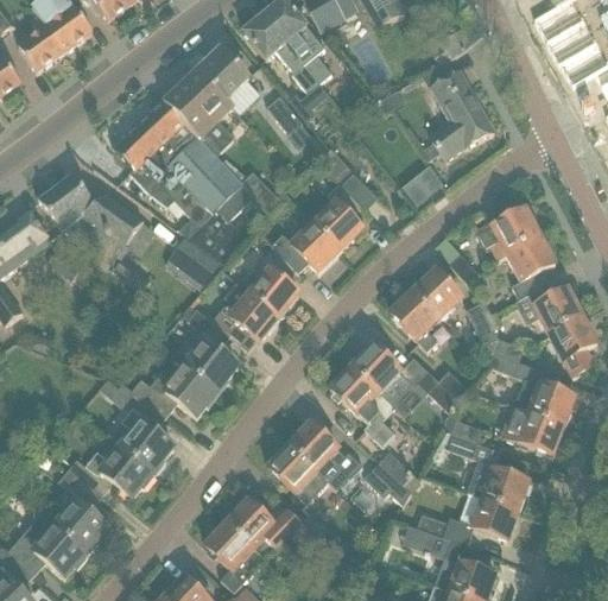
[(93,32),(74,7),(69,0),(43,0),(32,7),(38,14),(64,52),(93,32)]
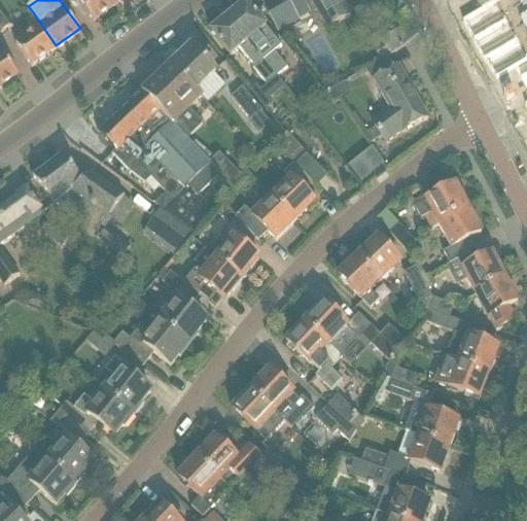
[(70,0),(72,2),(74,0),(80,0),(94,19),(118,0),(70,0)]
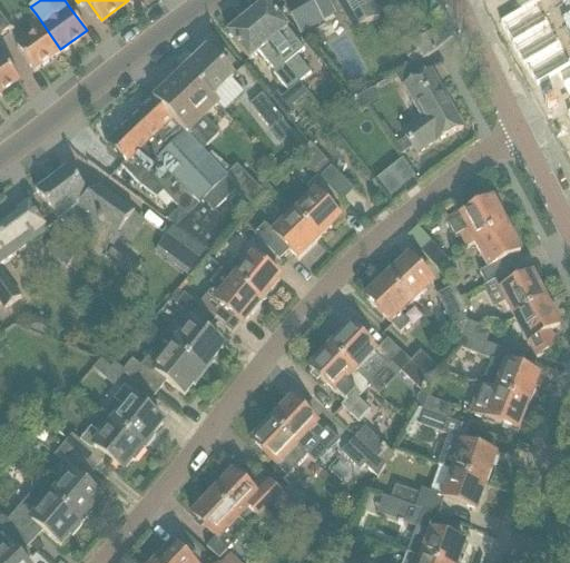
[(247,13),(246,13),(248,17),(300,79),(312,69),(297,51),(304,47),(267,0),(265,0),(252,10),(251,12),(247,13)]
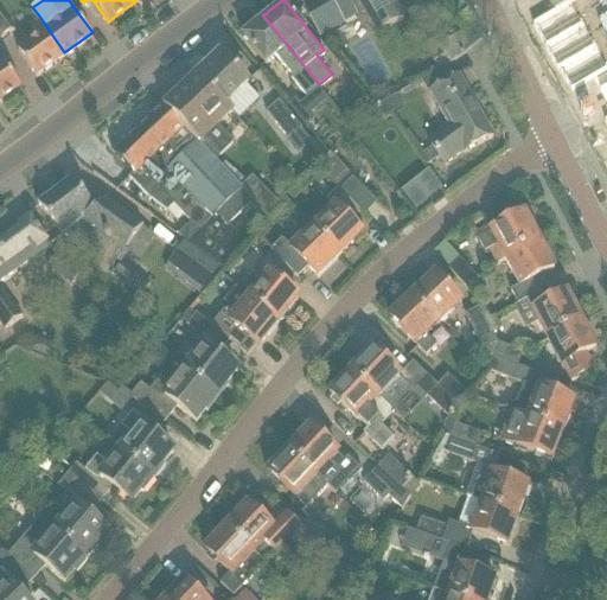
[(360,0),(377,29),(406,12),(404,10),(408,7),(406,2),(401,5),(398,0),(360,0)]
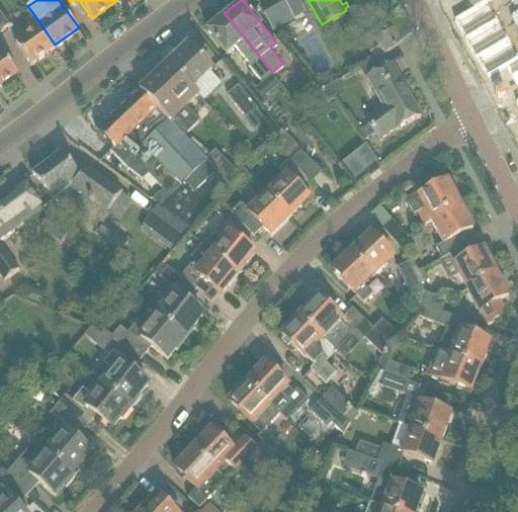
[(472,5),(453,16),(464,34),(463,35),(463,36),(498,17),(488,0),(469,0),(472,5)]
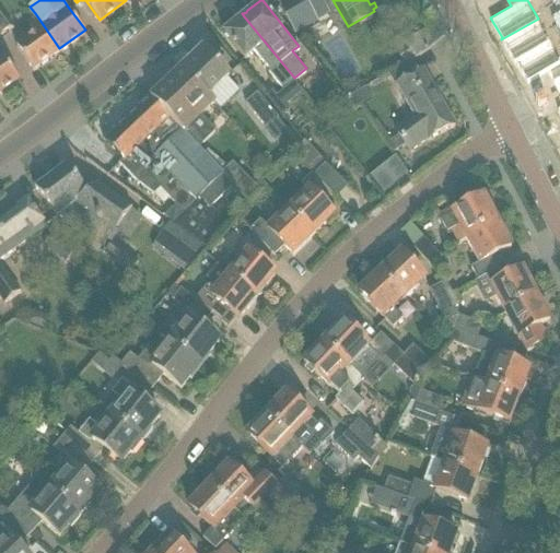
[(0,34),(14,25),(0,4),(0,34)]
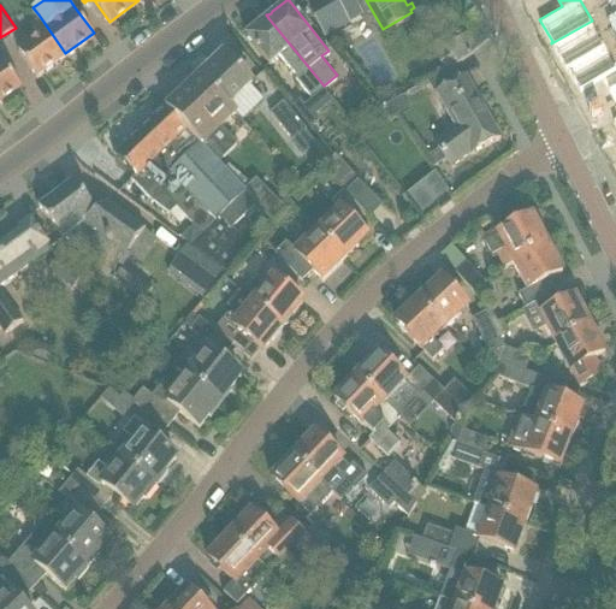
[(65,53),(39,15),(30,21),(39,33),(18,47),(37,74),(65,53)]
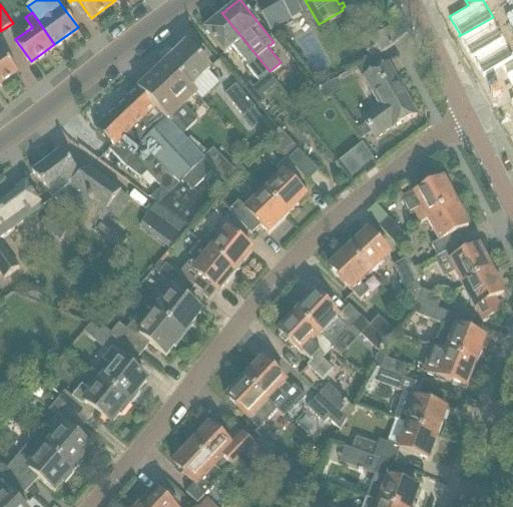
[(217,17),(205,27),(217,43),(224,50),(232,43),(247,61),(246,62),(261,78),(270,71),(223,15),(221,12),(221,13),(219,16),(217,17)]
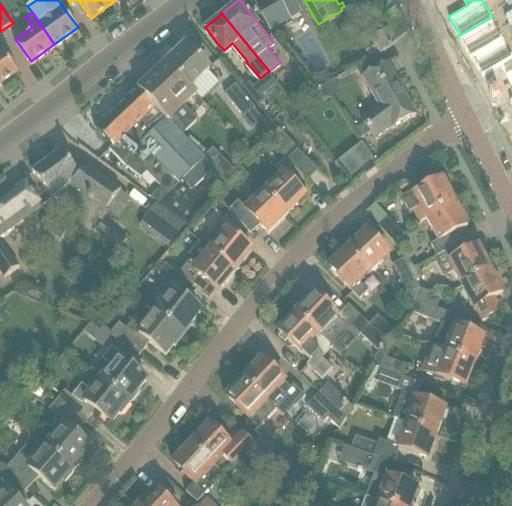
[(376,39),(365,45),(371,56),(376,53),(381,49),(406,28),(400,16),(371,32),(376,39)]
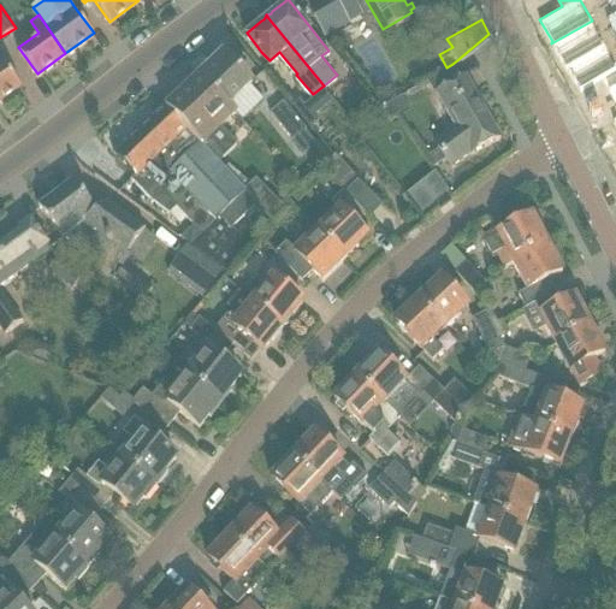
[(592,21),(551,43),(564,66),(605,43),(592,21)]
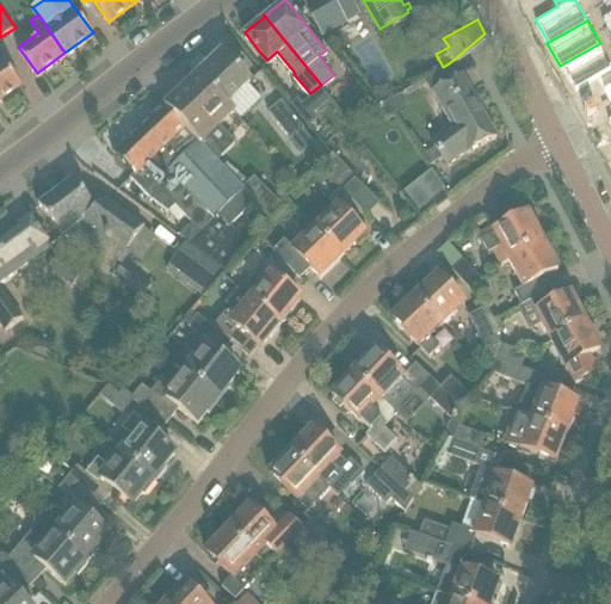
[(610,61),(600,43),(560,66),(561,66),(562,66),(575,87),(597,75),(604,87),(610,82),(610,61)]
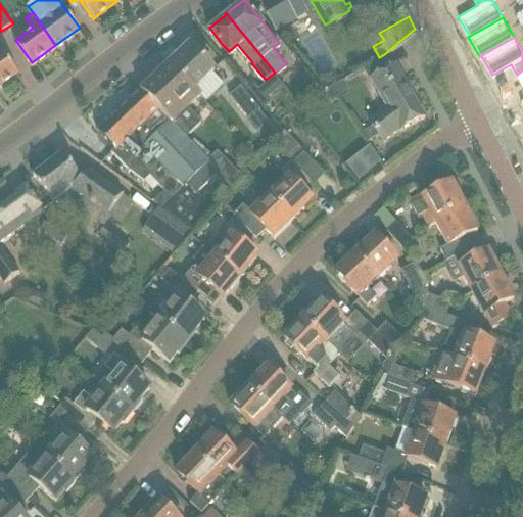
[(190,42),(170,61),(194,86),(200,92),(205,98),(224,80),(214,68),(214,67),(203,57),(190,42)]
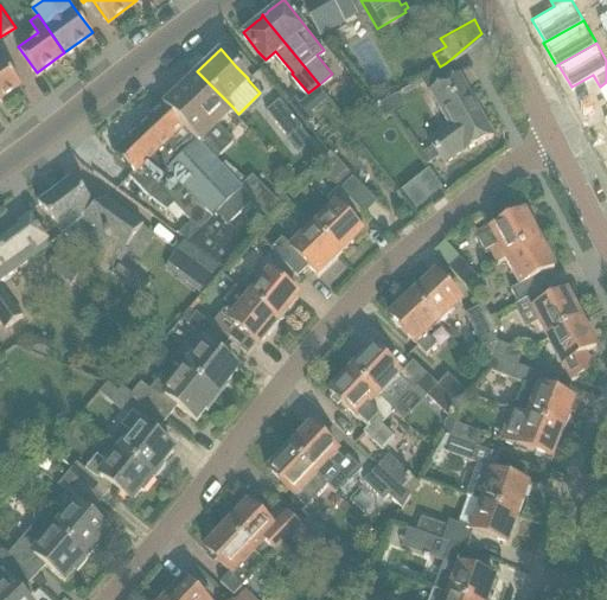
[(0,97),(21,83),(2,58),(0,59),(0,97)]
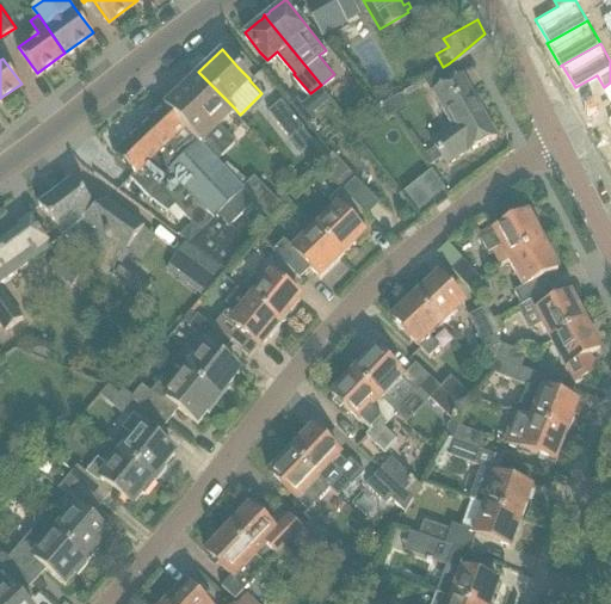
[(443,67),(433,72),(439,85),(433,88),(455,127),(433,142),(442,153),(448,161),(467,147),(467,148),(495,133),(462,72),(456,75),(449,63),(443,67)]
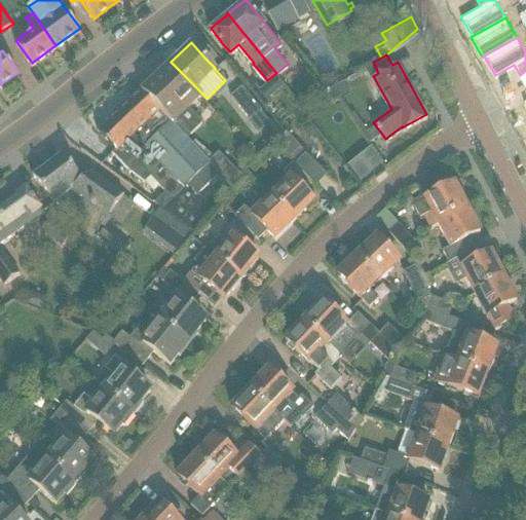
[(195,86),(171,62),(142,89),(141,88),(141,89),(172,121),(185,136),(202,118),(189,105),(201,93),(195,86)]
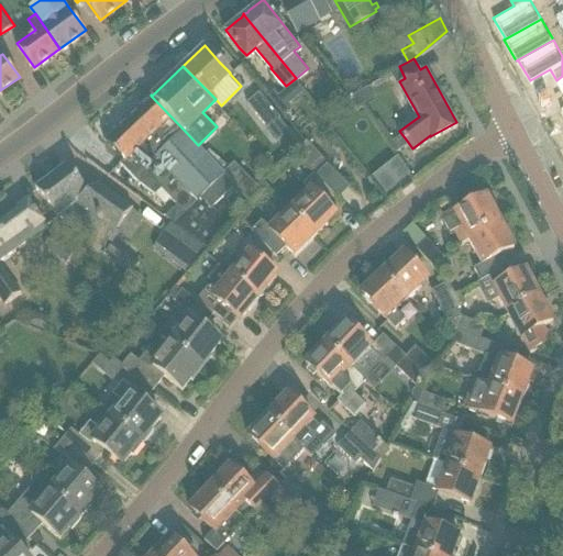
[(353,104),(362,99),(363,101),(373,95),(365,84),(348,96),(353,104)]
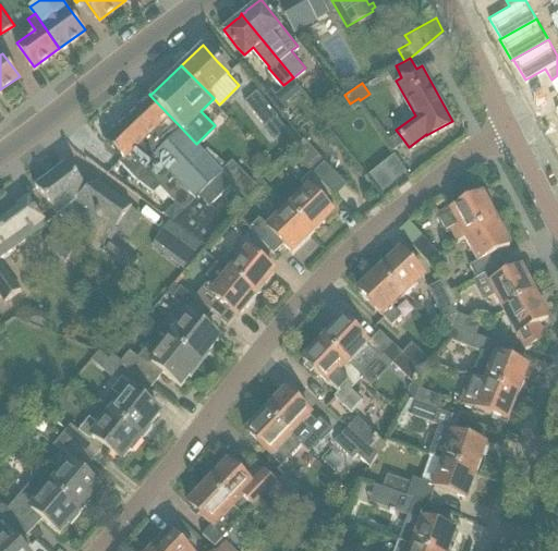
[(271,87),(265,93),(281,113),(288,108),(283,101),(275,92),(271,87)]
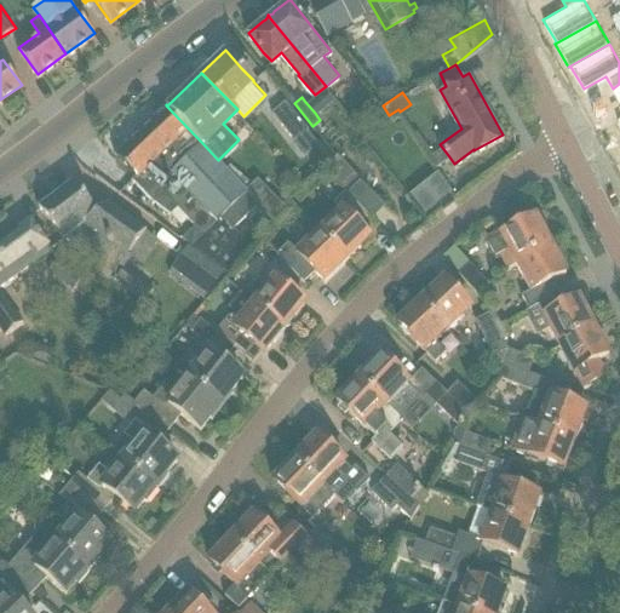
[(296,138),(308,129),(286,99),(273,110),(296,138)]
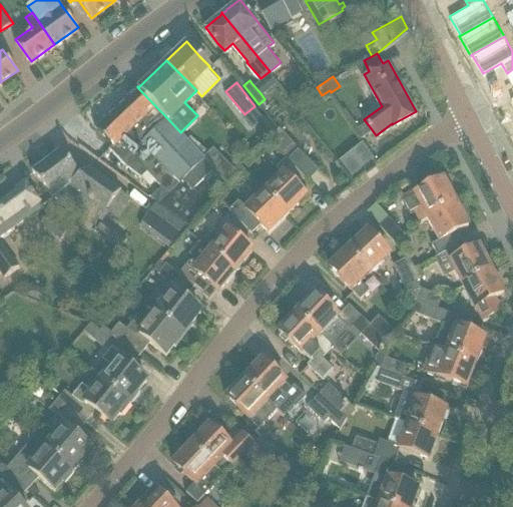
[(167,118),(137,87),(96,127),(111,143),(109,146),(126,164),(140,176),(146,170),(166,191),(157,200),(188,224),(210,200),(191,186),(180,178),(204,156),(180,132),(167,118)]
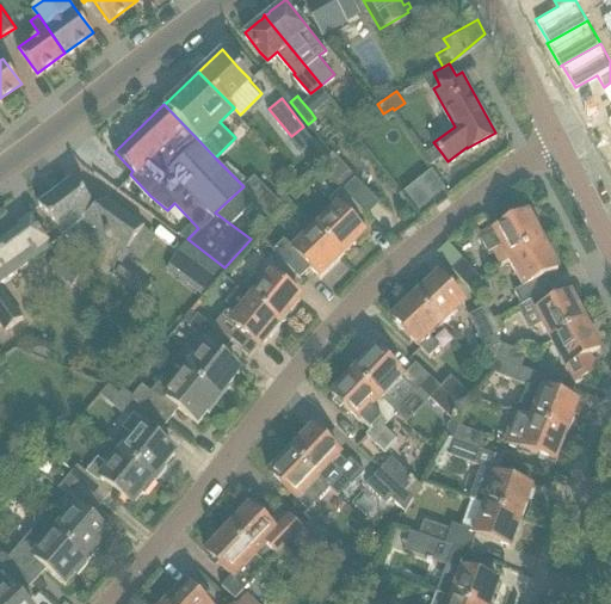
[(433,142),(421,149),(430,161),(442,153),(433,142)]
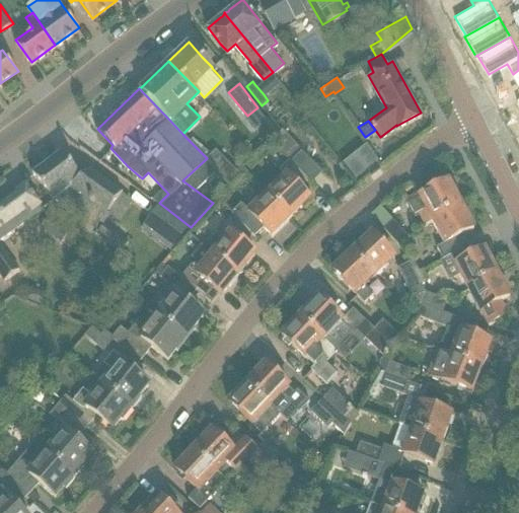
[(282,126),(270,138),(288,157),(290,158),(302,147),(282,126)]
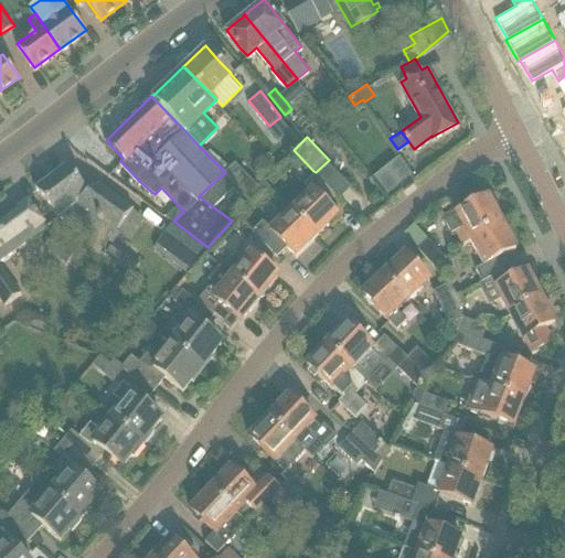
[(66,162),(51,173),(35,185),(49,203),(57,215),(66,208),(70,214),(96,233),(104,221),(116,229),(120,224),(134,206),(99,182),(88,191),(66,162)]
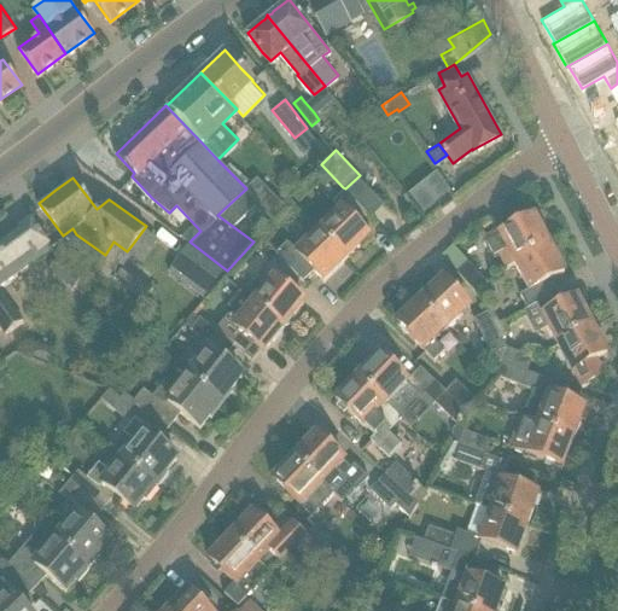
[(257,199),(268,210),(274,216),(285,207),(257,179),(246,188),(257,199)]
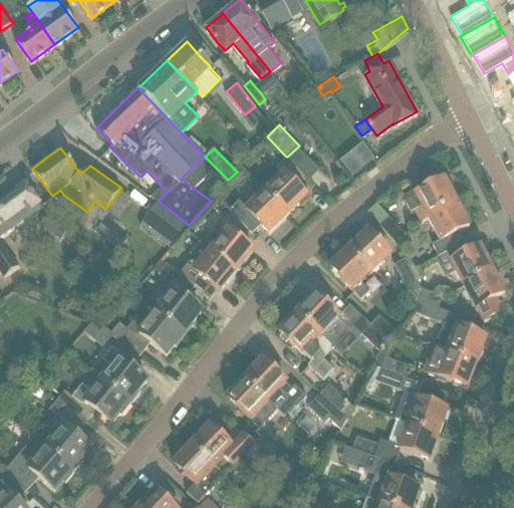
[(349,149),(338,158),(352,174),(362,165),(349,149)]
